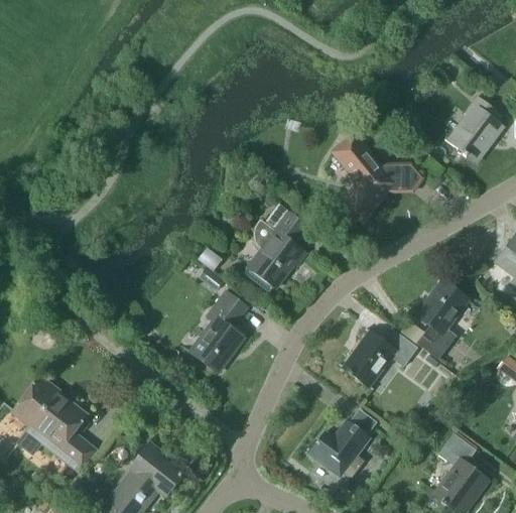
[(505,126),(498,120),(502,114),(477,95),(444,138),(474,160),(494,135),(496,137),(505,126)]
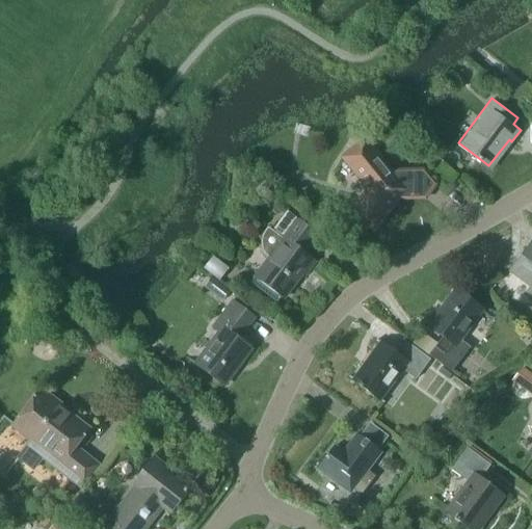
[(374,228),(404,188),(418,188),(421,183),(408,168),(390,169),(364,138),(343,155),(371,188),(352,212),(374,228)]
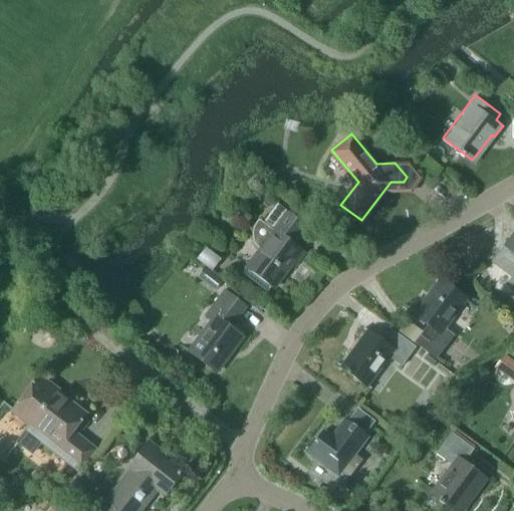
[(252,238),(254,241),(256,244),(260,247),(248,262),(277,283),(292,263),(295,265),(305,251),(295,244),(308,226),(277,202),(264,220),(259,217),(253,224),(252,228),(252,231),(252,234),(252,238)]
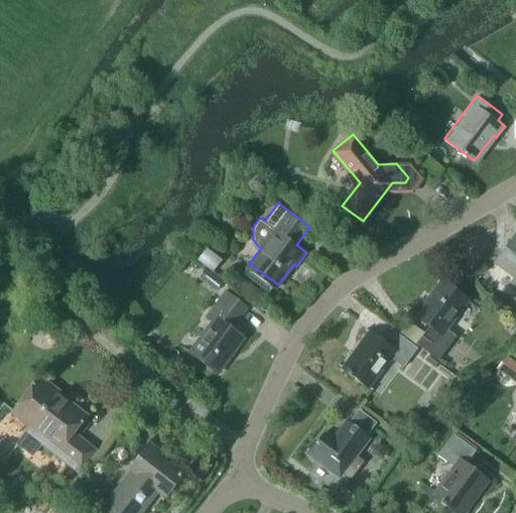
[(515,281),(515,233),(496,260),(515,275),(512,279),(515,281)]
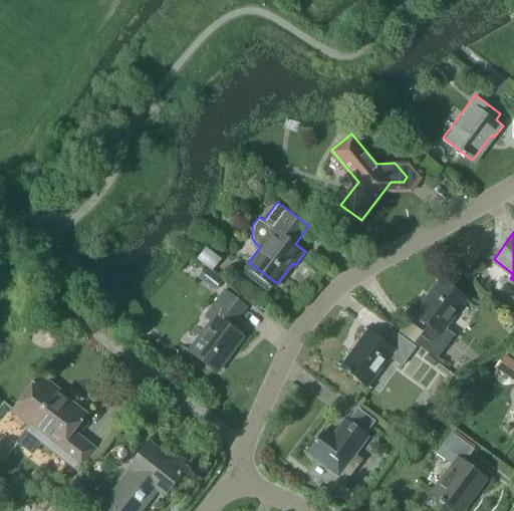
[(205,245),(196,257),(206,264),(212,269),(221,256),(205,245)]
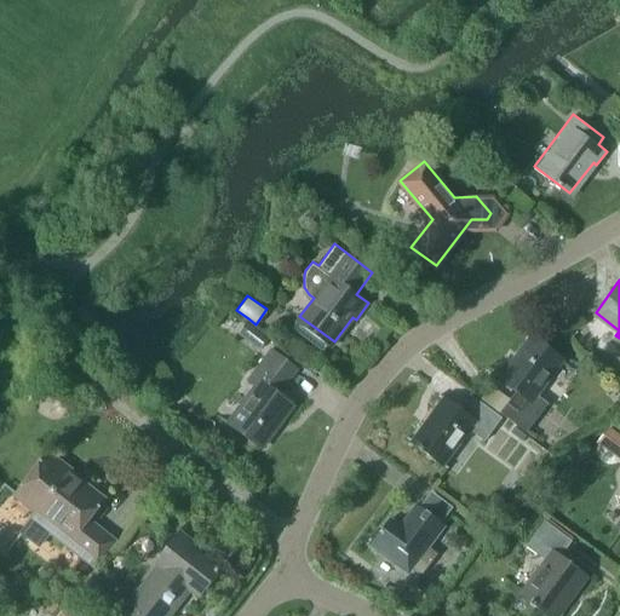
[(237,332),(259,347),(269,334),(256,324),(248,318),(237,332)]
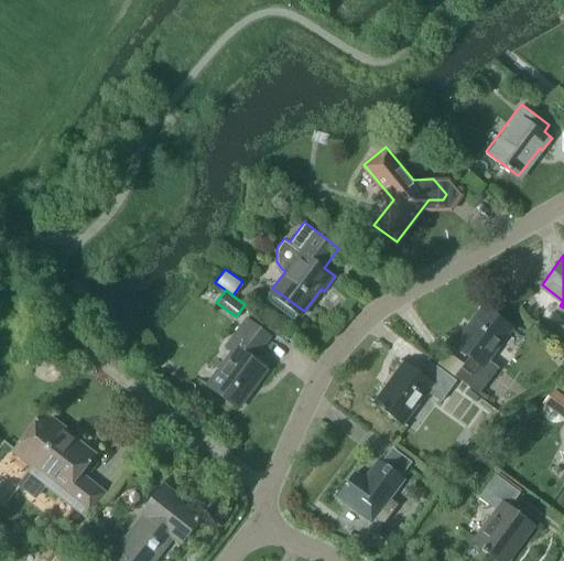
[(511,326),(483,305),(454,343),(469,355),(455,374),(478,391),(498,366),(487,358),(511,326)]
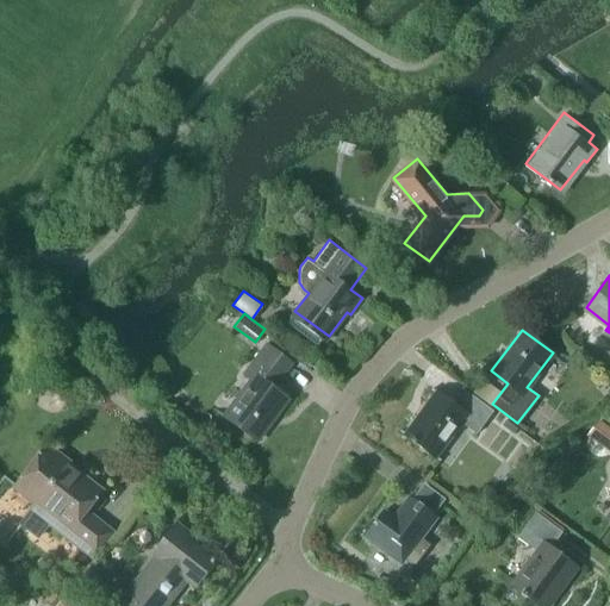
[(243,373),(251,379),(224,414),(256,439),(288,397),(273,386),(292,361),(267,342),(243,373)]
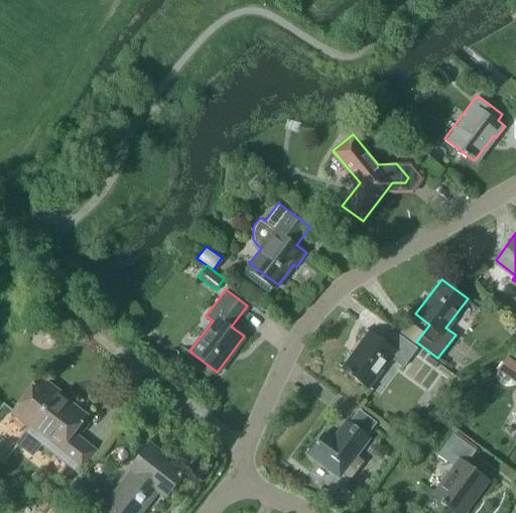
[(339,363),(338,364),(369,386),(390,356),(403,365),(416,346),(391,327),(382,340),(365,327),(364,328),(368,331),(343,365),(339,363)]
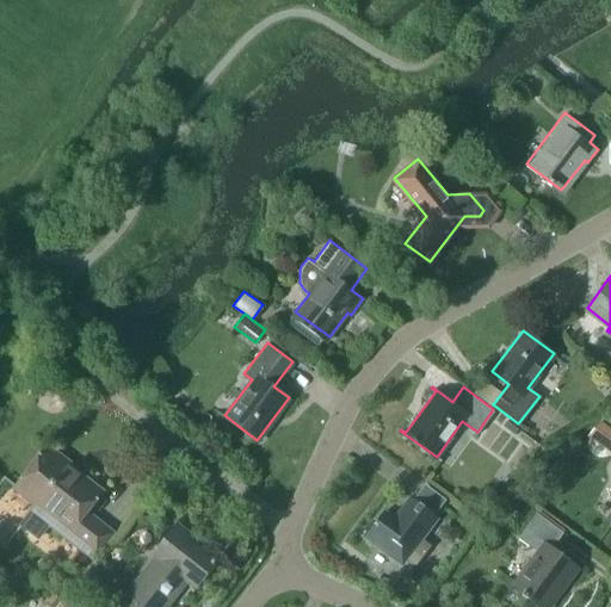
[(610,426),(599,417),(587,433),(610,450),(610,426)]
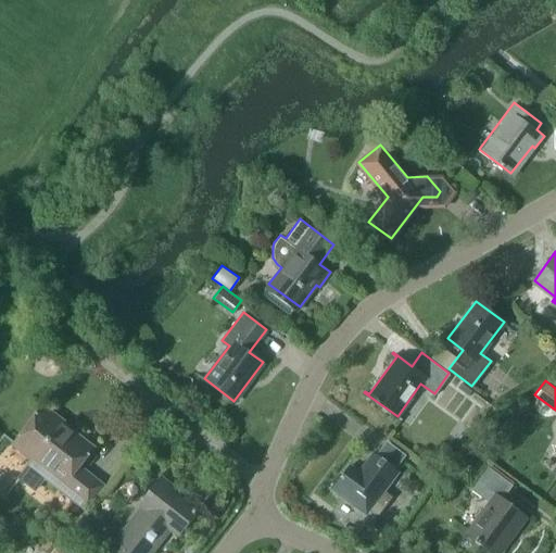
[(43,404),(13,444),(14,445),(16,442),(35,455),(28,464),(20,476),(35,489),(45,477),(85,510),(103,484),(78,464),(89,449),(60,426),(64,420),(43,404)]
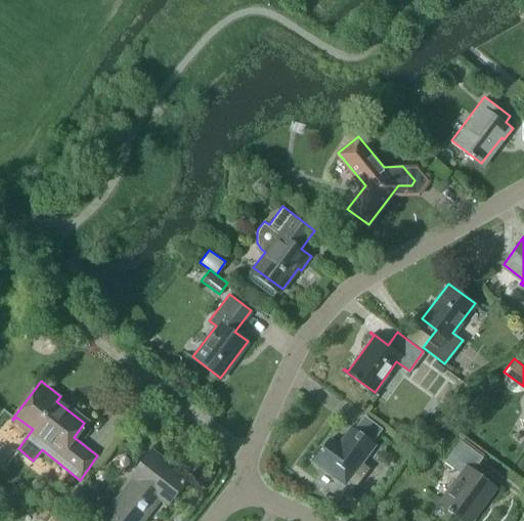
[(338,442),(330,436),(312,459),(334,475),(338,470),(356,484),(369,466),(362,461),(376,442),(351,425),(338,442)]
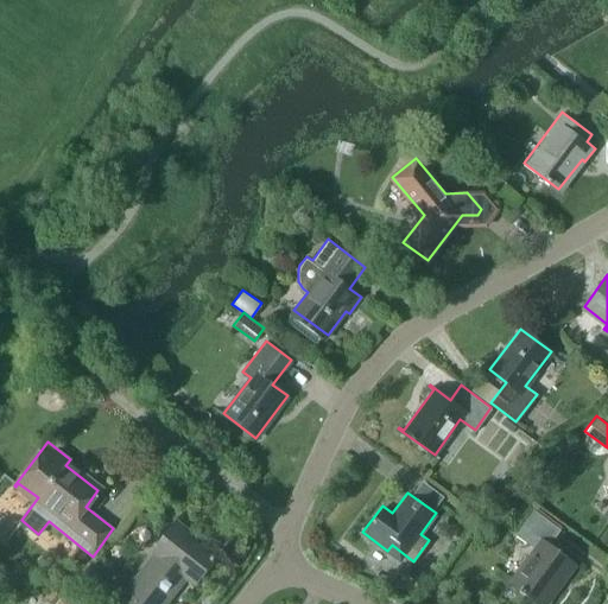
[(548,544),(561,528),(534,509),(515,534),(533,547),(508,580),(540,603),(559,577),(564,580),(576,565),(548,544)]
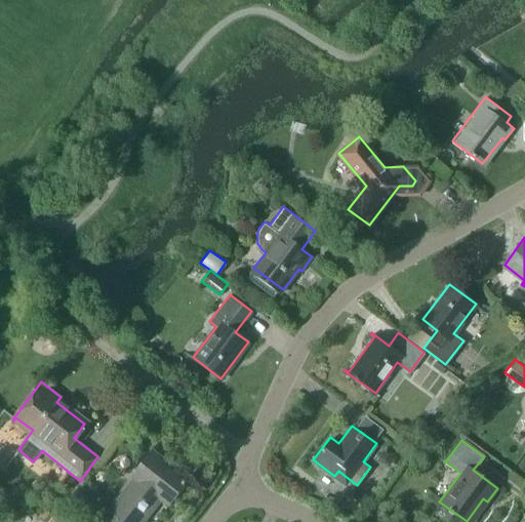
[(132,475),(134,477),(99,521),(140,521),(160,497),(168,504),(188,478),(152,449),(132,475)]
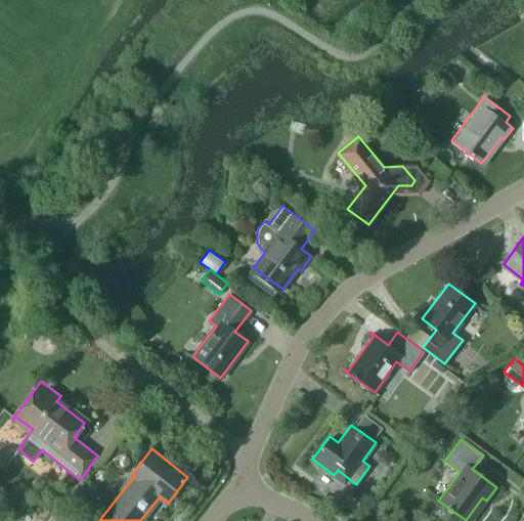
[(98,490),(84,479),(71,497),(85,508),(98,490)]
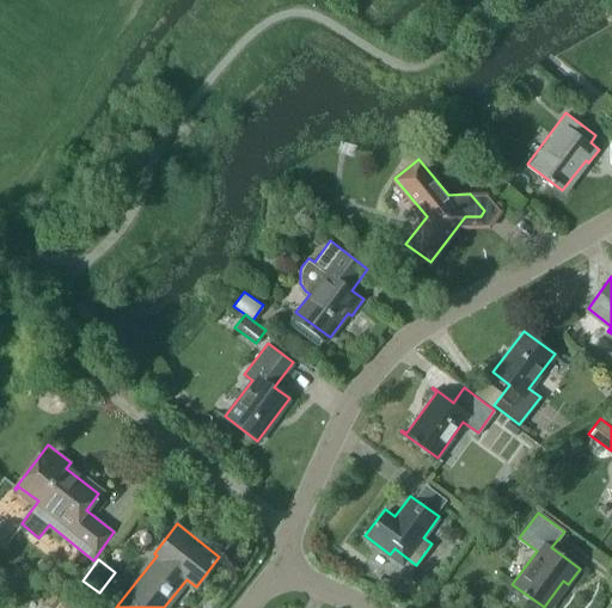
[(87,585),(81,593),(101,607),(103,607),(109,601),(87,585)]
